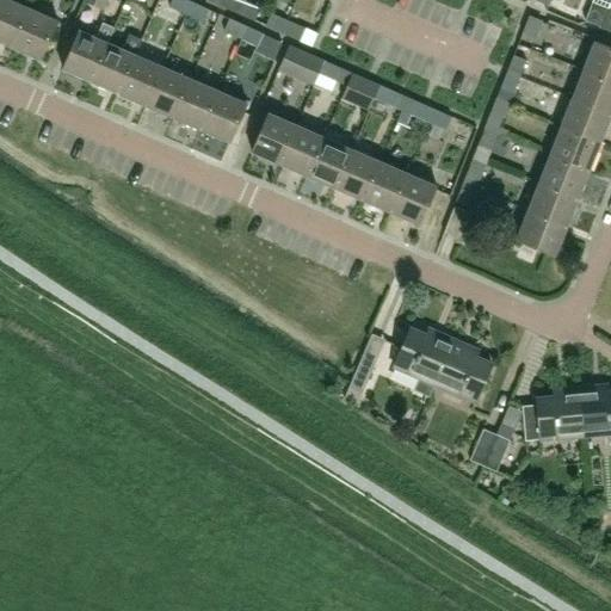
[(11,0),(0,0),(0,42),(12,47),(29,8),(11,0)]
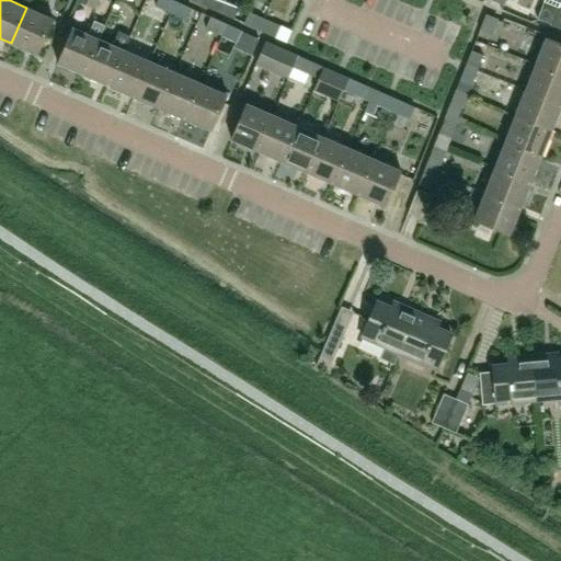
[(170,12),(176,0),(174,0),(157,0),(155,6),(170,12)]
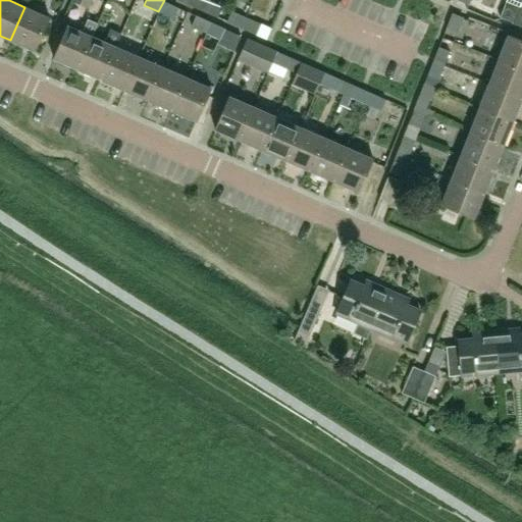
[(164,0),(158,11),(173,17),(178,7),(164,0)]
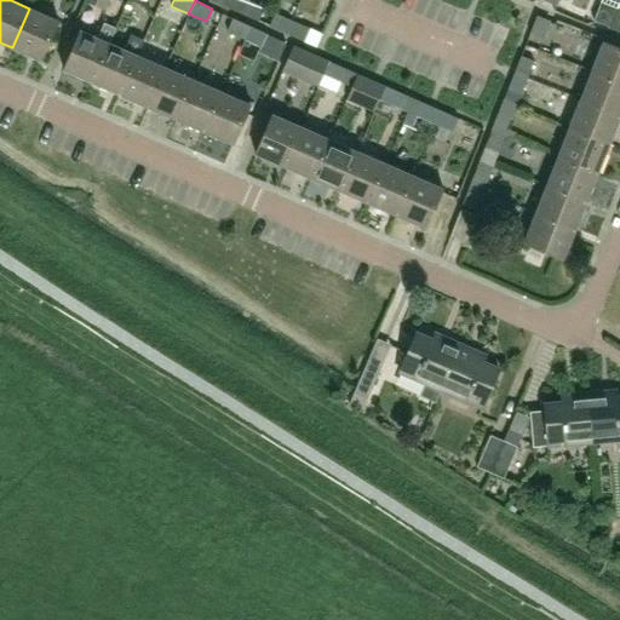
[(248,16),(254,3),(250,0),(234,0),(231,7),(248,16)]
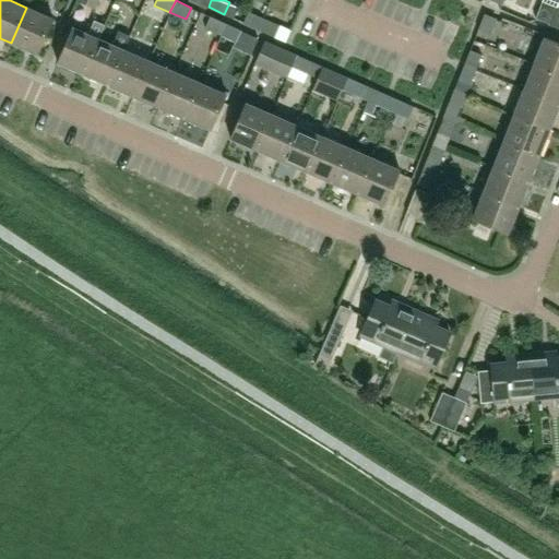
[(558,0),(542,0),(535,19),(548,24),(558,28),(558,0)]
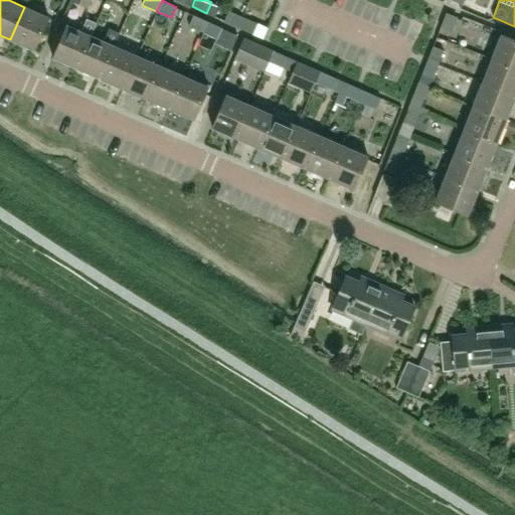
[(24,7),(10,39),(33,50),(48,17),(24,7)]
